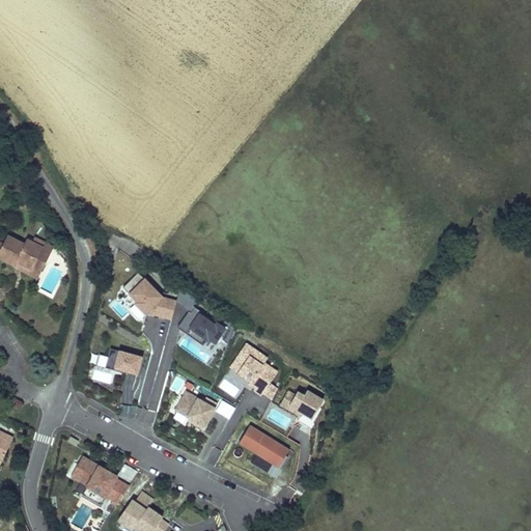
[(37,271),(48,253),(37,247),(39,245),(29,240),(26,238),(24,242),(7,232),(2,242),(0,240),(0,255),(14,263),(16,258),(37,271)]
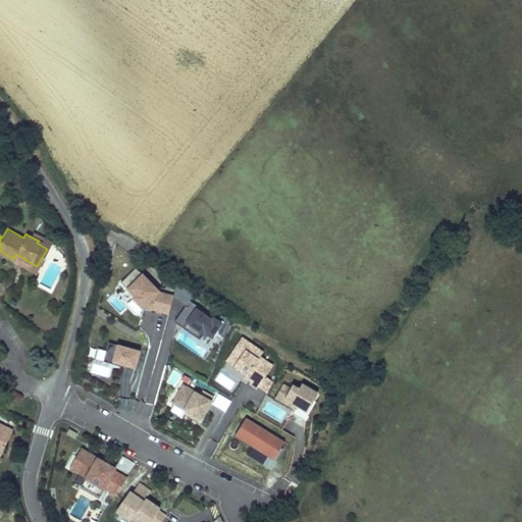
[(37,243),(47,249),(51,242),(32,230),(29,236),(39,241),(37,243)]
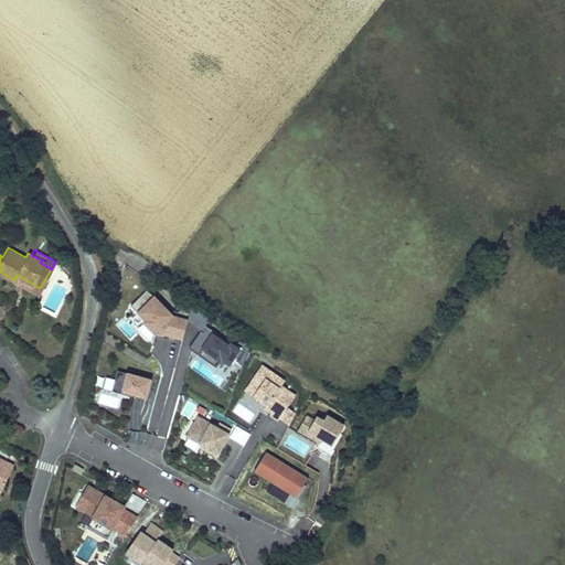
[(38,294),(40,288),(17,275),(14,280),(38,294)]
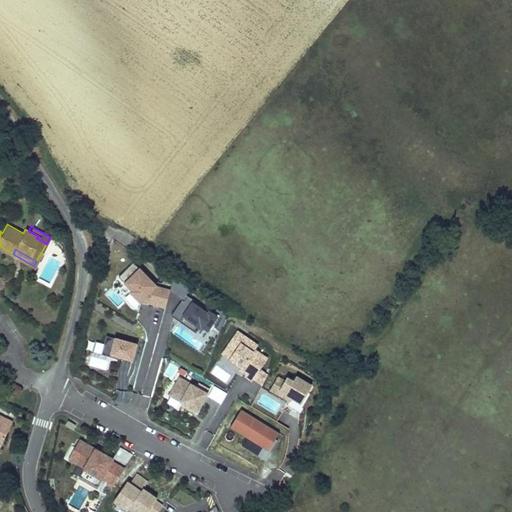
[(174,290),(161,286),(138,261),(123,275),(136,289),(134,291),(143,301),(147,297),(149,295),(152,298),(151,302),(169,307),(174,290)]
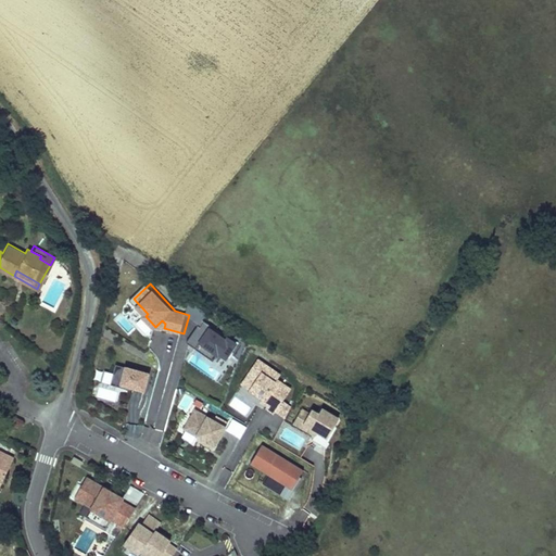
[(228,341),(213,329),(214,327),(207,321),(203,327),(201,326),(189,342),(199,349),(203,342),(220,356),(224,352),(230,357),(239,345),(230,339),(228,341)]
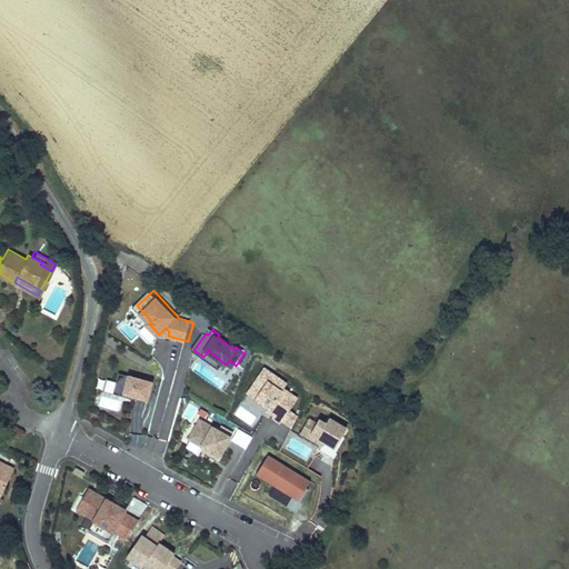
[(226,365),(208,350),(203,357),(221,371),(226,365)]
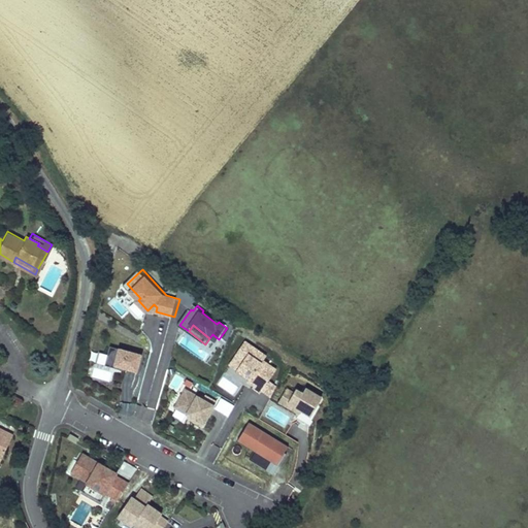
[(183,332),(176,340),(204,361),(210,352),(183,332)]
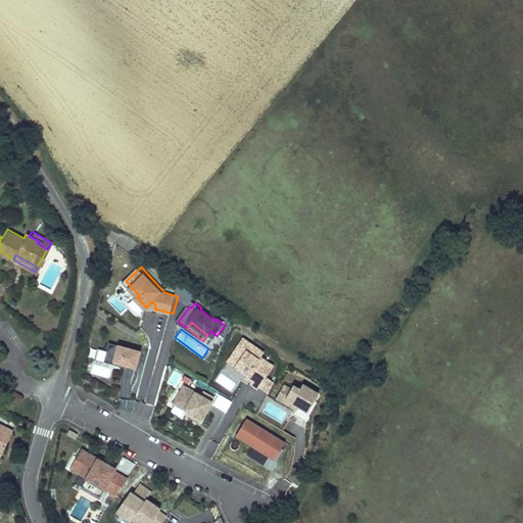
[(266,371),(271,364),(262,357),(266,352),(245,338),(233,354),(240,360),(235,366),(248,375),(254,380),(252,382),(251,383),(258,388),(260,386),(267,377),(270,374),(266,371)]
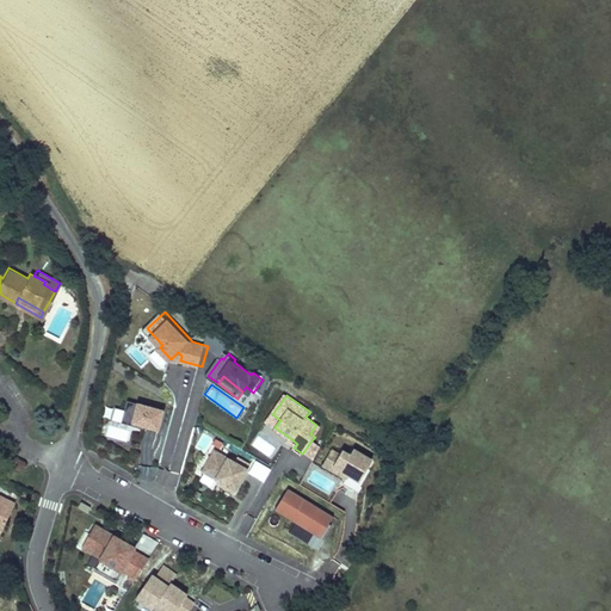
[(159,427),(165,408),(129,399),(123,420),(134,424),(135,420),(146,424),(159,427)]
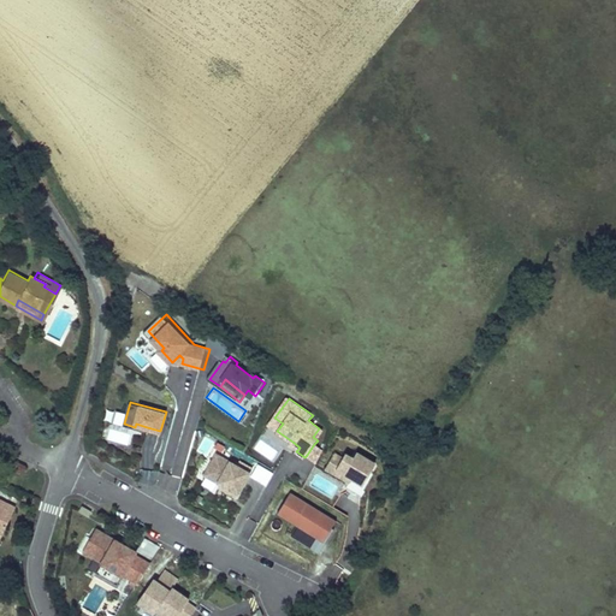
[(277,431),(283,424),(274,418),(270,425),(277,431)]
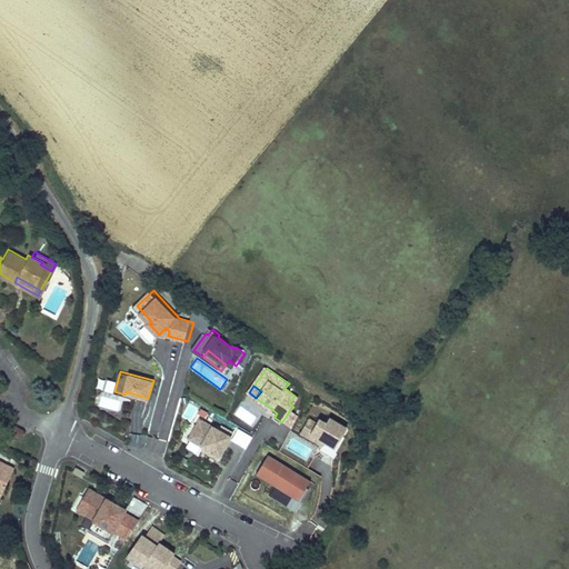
[(293,407),(299,398),(295,396),(289,403),(293,407)]
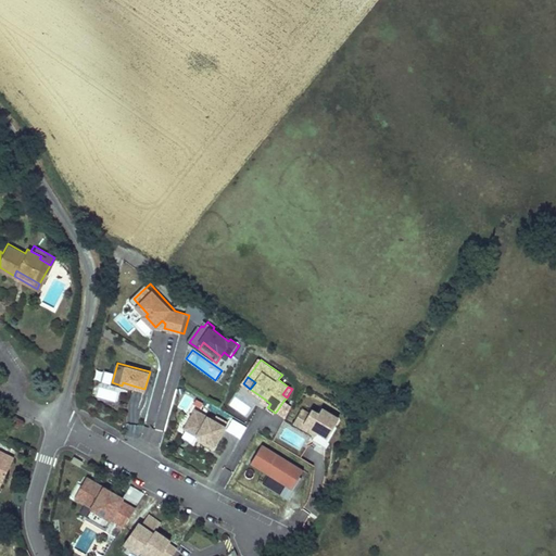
[(292,407),(283,401),(277,411),(287,418),(292,407)]
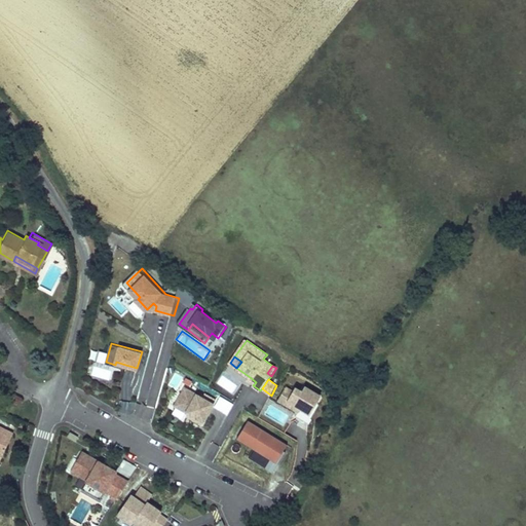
[(202,423),(214,404),(186,386),(176,405),(189,413),(196,417),(194,419),(202,423)]
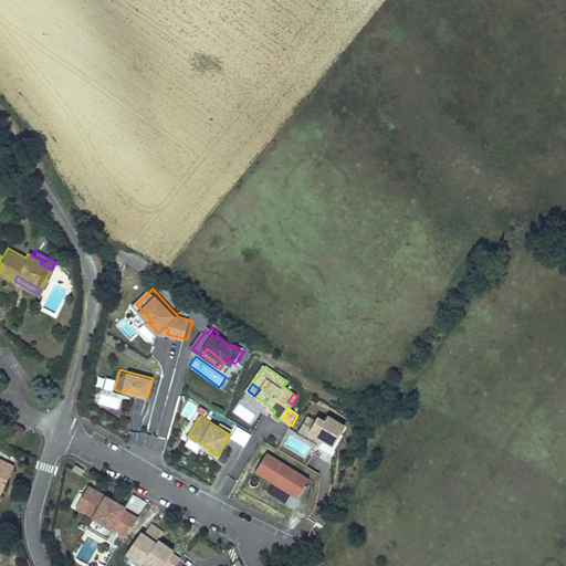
[(310,431),(315,422),(307,417),(300,430),(322,443),(325,440),(310,431)]
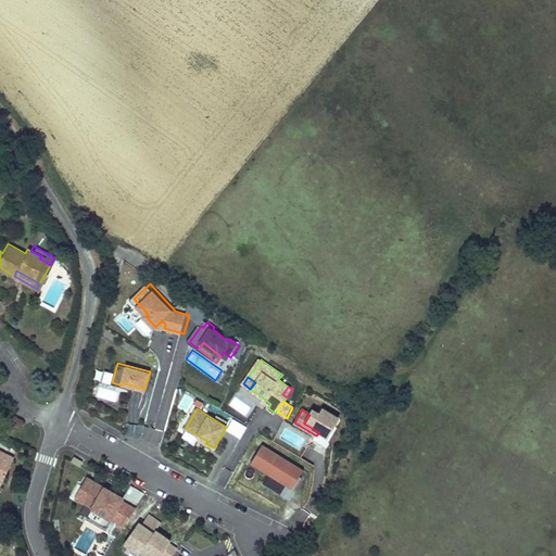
[(328,438),(340,420),(323,409),(319,415),(312,411),(310,415),(304,424),(319,432),(328,438)]
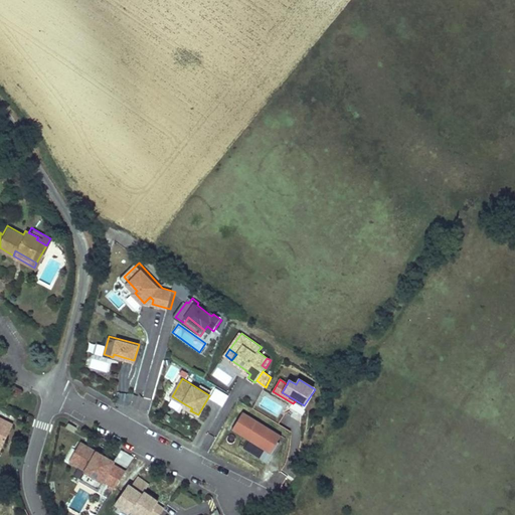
[(303,415),(304,405),(296,400),(293,403),(290,408),(303,415)]
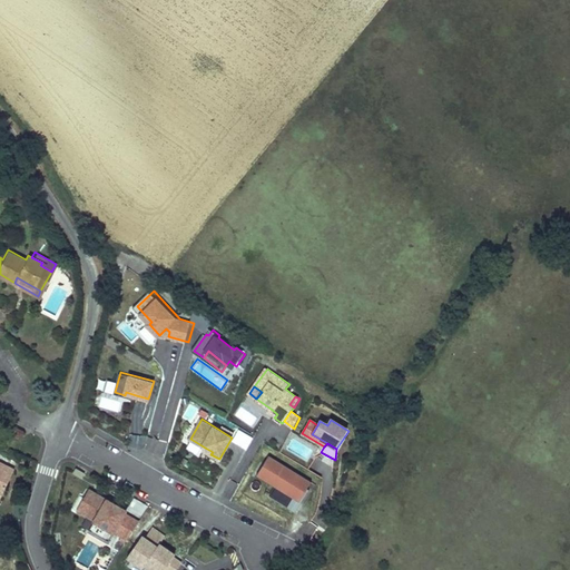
[(307,489),(311,482),(269,457),(256,477),(271,484),(298,502),(307,489)]
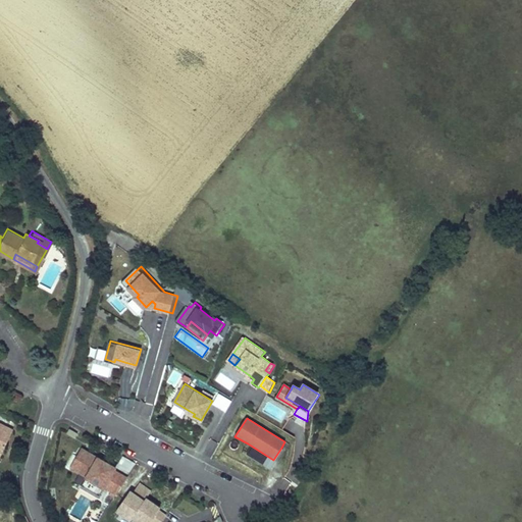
[(0,420),(0,448),(11,425),(0,420)]
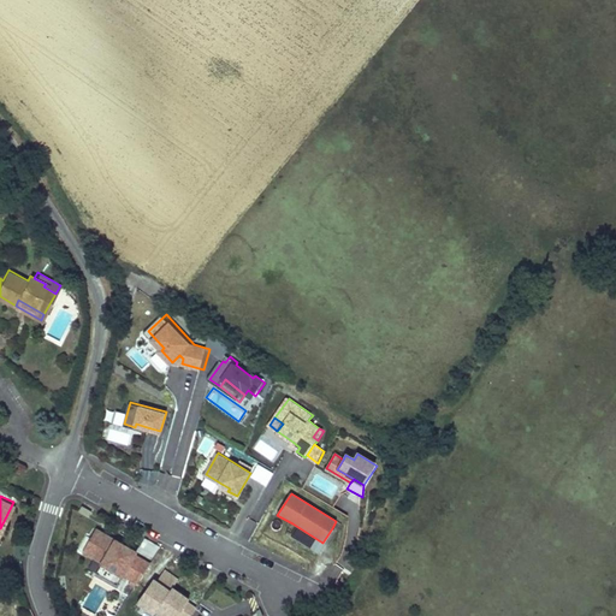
[(93,509),(83,503),(81,509),(89,514),(93,509)]
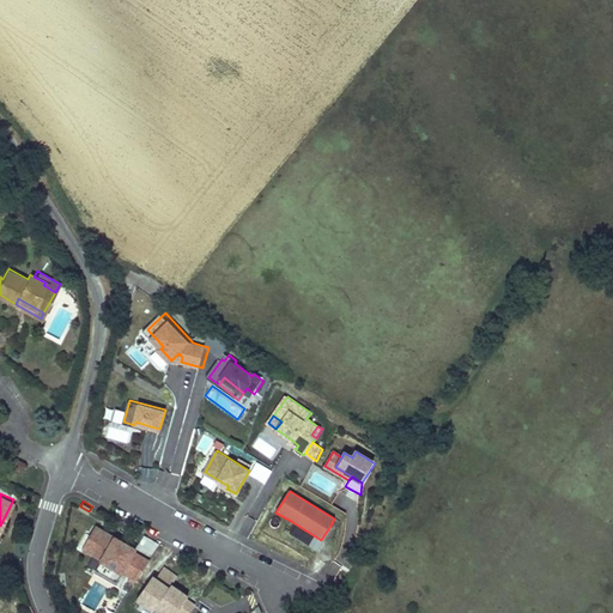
[(321,540),(291,521),(285,532),(317,552),(333,528),(331,526),(321,540)]
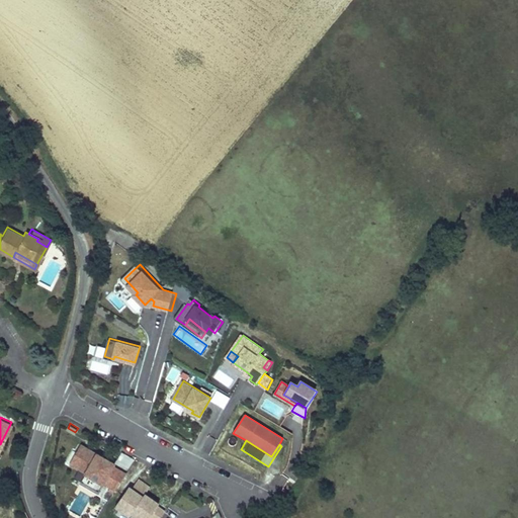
[(116,488),(126,472),(113,465),(115,462),(105,456),(104,459),(97,455),(98,452),(82,443),(72,461),(87,470),(82,480),(99,490),(104,481),(116,488)]
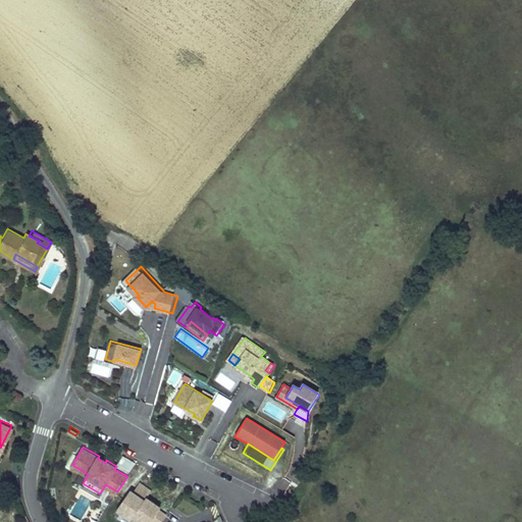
[(119,511),(115,515),(124,521),(127,521),(128,521),(131,521),(149,521),(151,520),(153,521),(160,521),(166,515),(159,509),(160,507),(147,498),(152,490),(140,482),(136,489),(142,493),(140,497),(131,489),(116,509),(119,511)]
